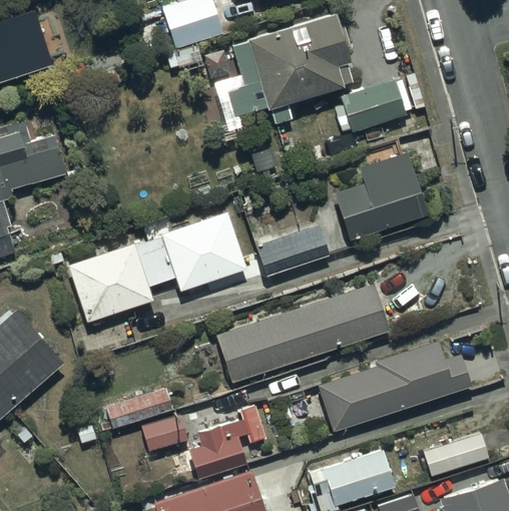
[(211,0),(188,0),(163,7),(174,48),(222,35),(211,0)]
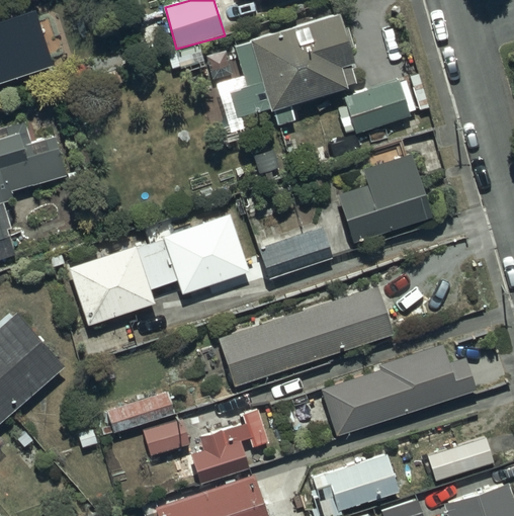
[(0,17),(0,79),(56,62),(37,5),(0,17)]
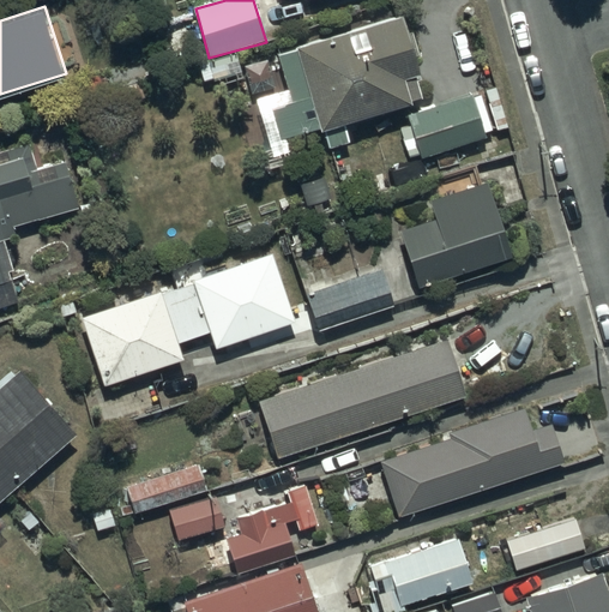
[(405,33),(401,15),(276,53),(290,103),(269,108),(278,141),(324,129),(329,148),(349,143),(344,125),(422,100),(410,55),(417,53),(411,31),(405,33)]
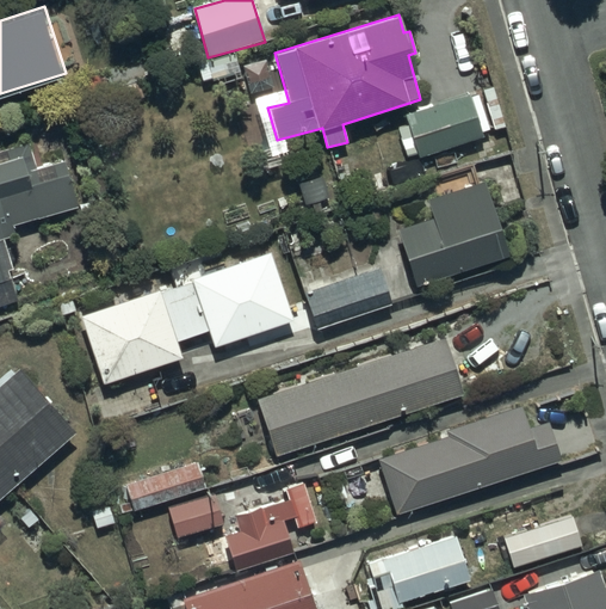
[(469,94),(407,115),(408,125),(400,128),(408,158),(420,155),(421,159),(484,139),(482,133),(492,129),(481,93),(470,97),(469,94)]
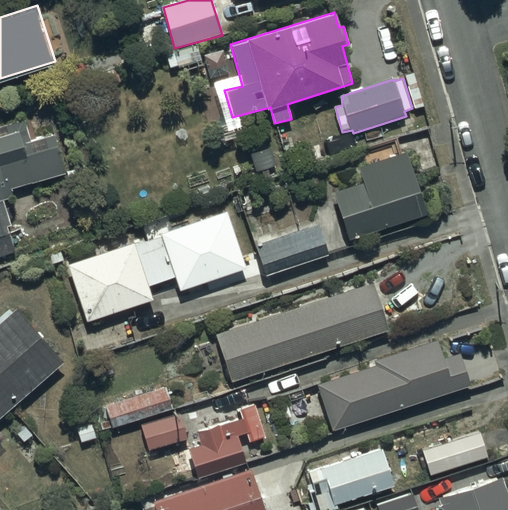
[(0,258),(17,254),(11,233),(9,234),(7,227),(11,226),(4,200),(14,197),(12,189),(65,173),(54,134),(32,141),(26,119),(0,126),(0,258)]
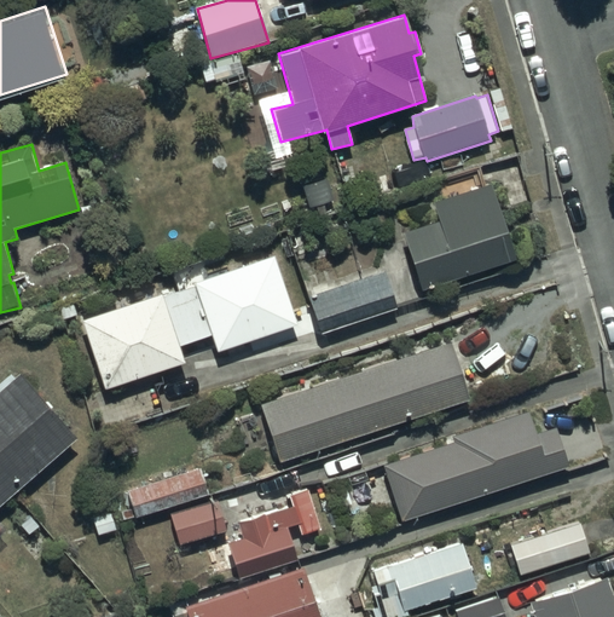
[(492,183),(433,201),(439,221),(404,232),(421,288),(515,259),(492,183)]
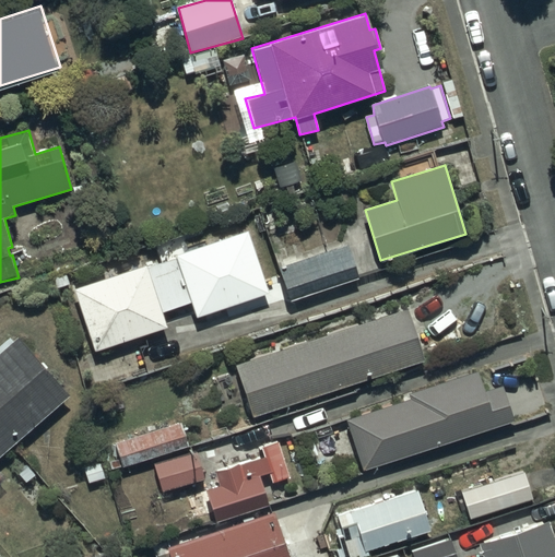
[(146,265),(73,288),(95,353),(166,326),(162,313),(190,303),(196,318),(270,289),(247,230),(148,269),(146,265)]
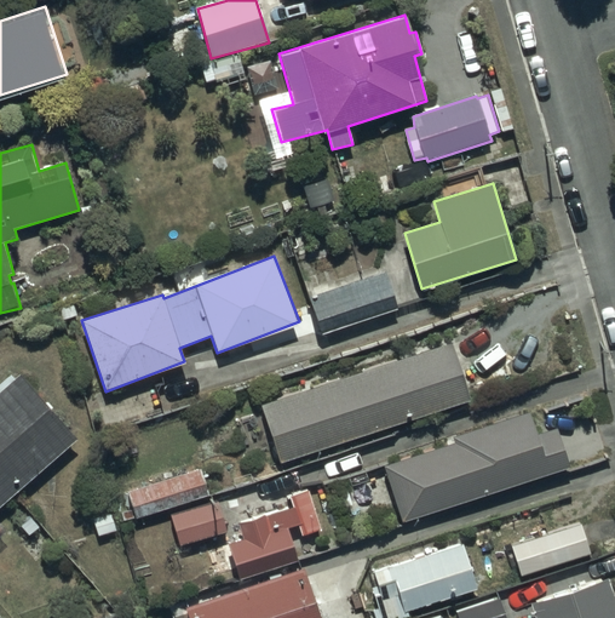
[(385,273),(309,298),(321,332),(397,308),(385,273)]
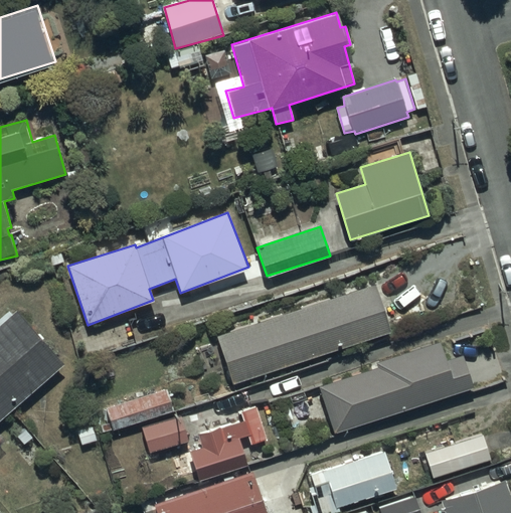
[(375,285),(216,337),(233,384),(390,332),(375,285)]
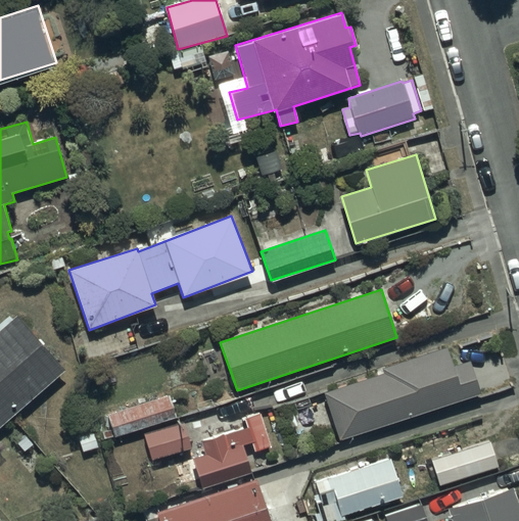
[(0,427),(65,370),(17,315),(0,329),(0,427)]
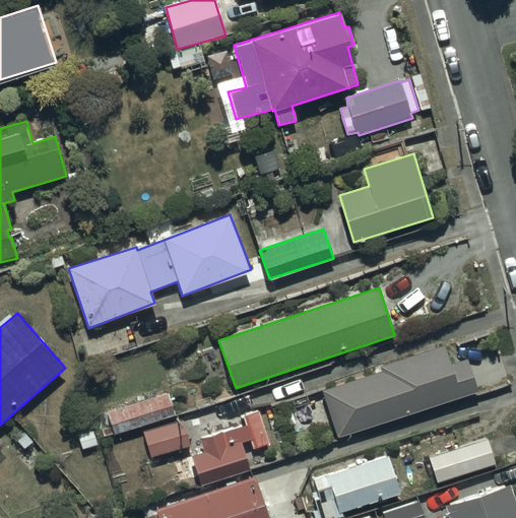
[(383,371),(322,390),(338,438),(478,390),(467,360),(450,365),(443,344),(382,366),(383,371)]
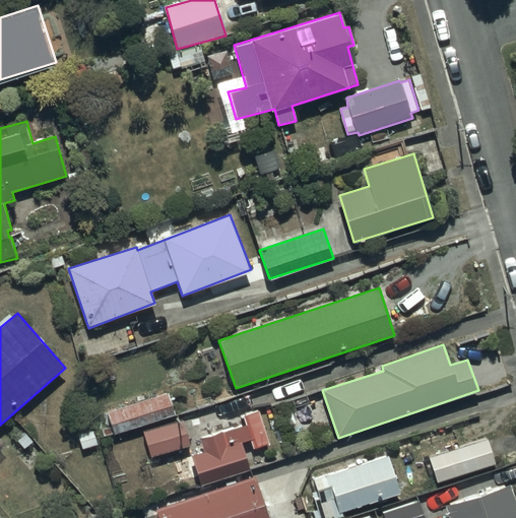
[(175,415),(167,392),(108,412),(116,436),(175,415)]
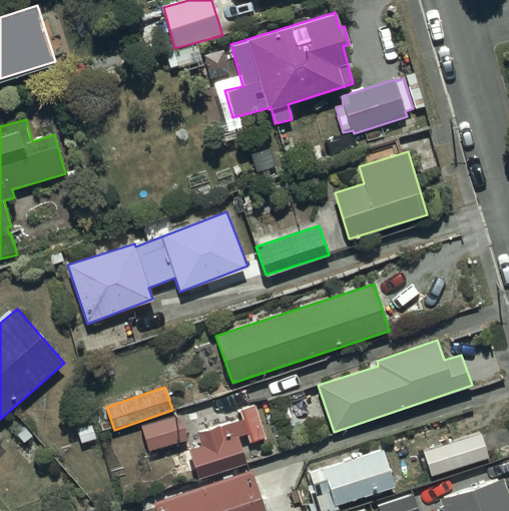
[(202,446),(188,451),(199,480),(248,463),(238,437),(247,434),(250,443),(269,437),(257,405),(240,411),(243,419),(221,426),(220,424),(197,433),(202,446)]
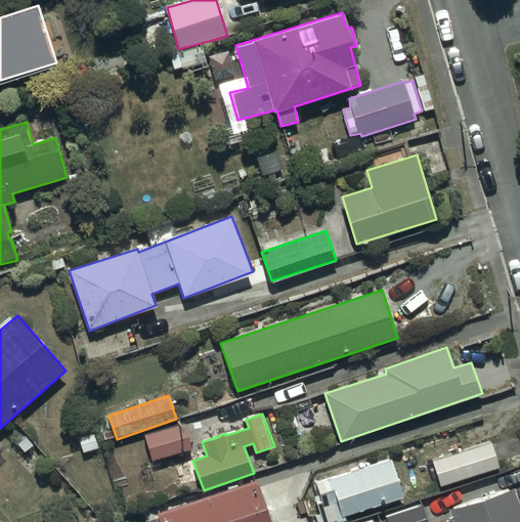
[(192,449),(185,424),(146,435),(153,461),(192,449)]
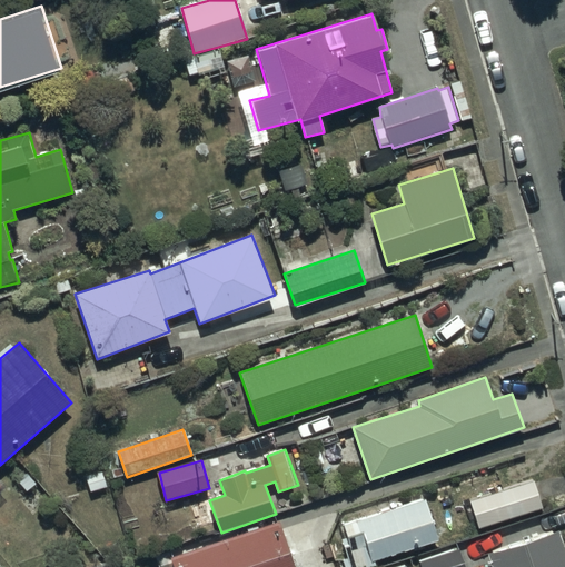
[(522,485),(522,480),(507,480),(507,489),(469,501),(479,529),(545,506),(536,480),(522,485)]
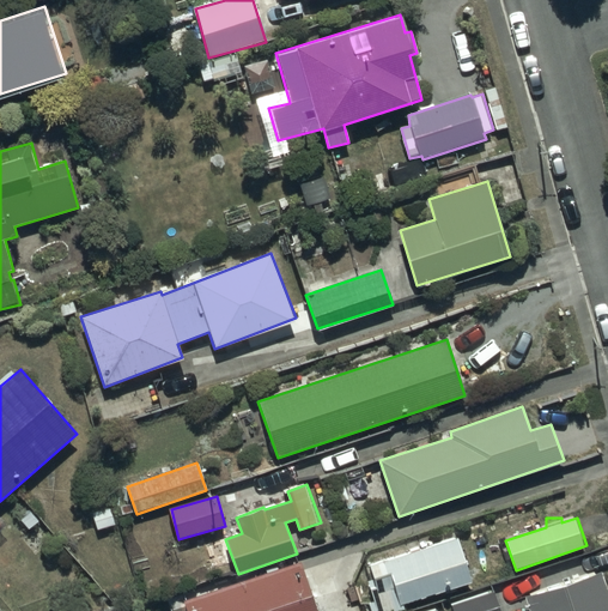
[(474,582),(458,537),(369,564),(376,586),(371,587),(375,602),(369,603),(371,610),(401,610),(406,609),(403,602),(474,582)]
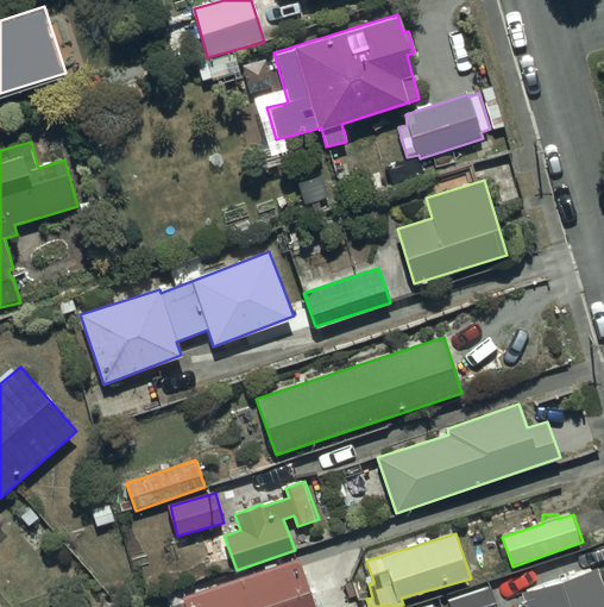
[(314,606),(300,561),(182,598),(184,606),(314,606)]
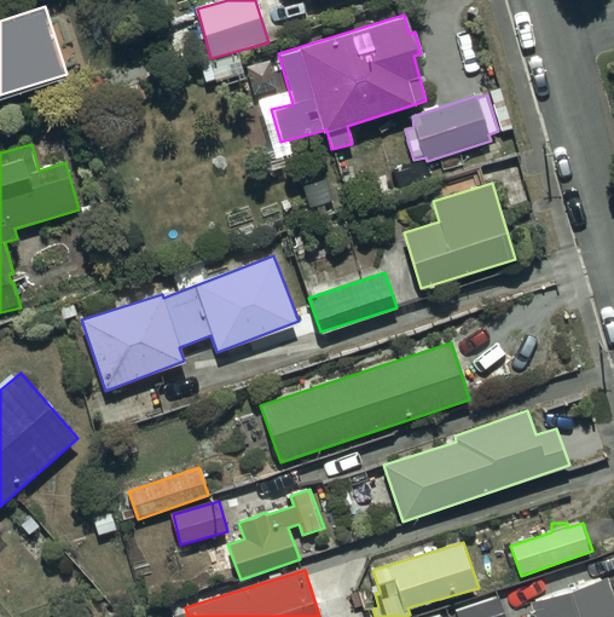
[(613,595),(608,577),(531,603),(534,616),(613,616),(613,595)]
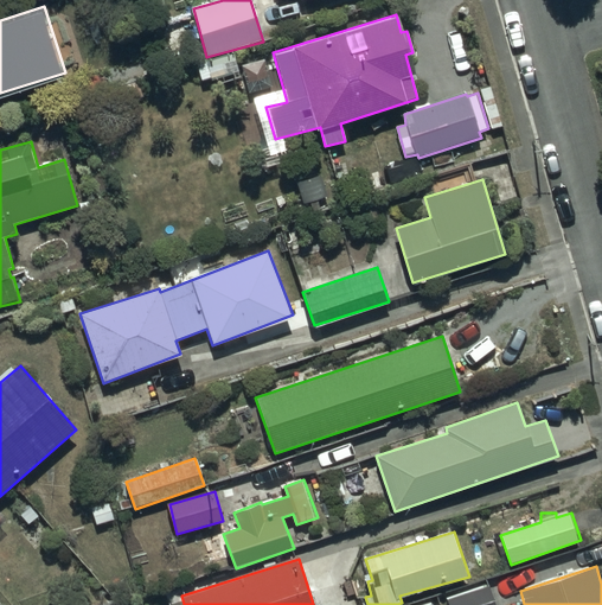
[(494,604),(490,587),(448,600),(449,604),(494,604)]
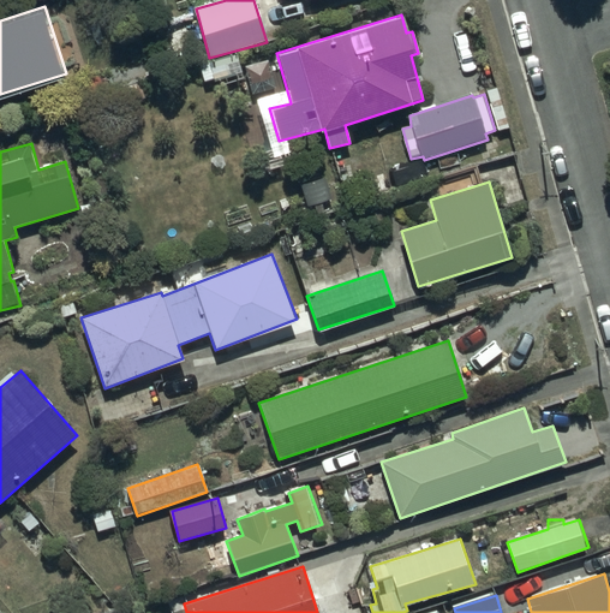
All buildings are outlined.
